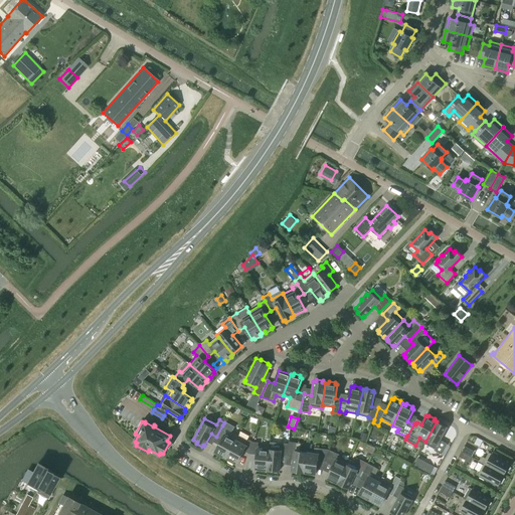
[(425,442),(423,444),(435,450),(435,451),(442,454),(447,445),(448,444),(441,440),(447,427),(445,426),(446,424),(440,421),(439,422),(437,421),(425,442)]
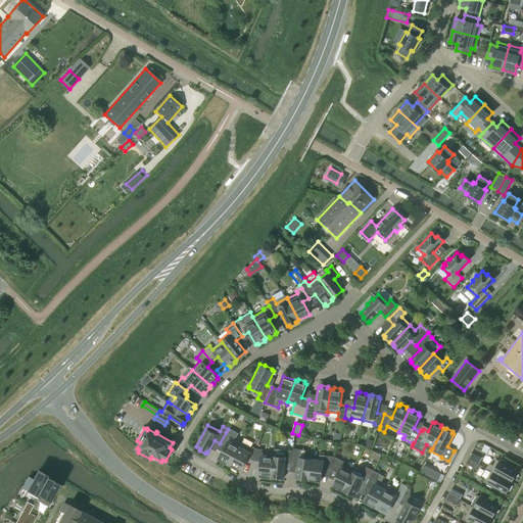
[(226,432),(220,443),(226,446),(219,460),(221,461),(220,462),(226,465),(227,464),(229,465),(240,444),(234,441),(237,436),(232,434),(231,435),(226,432)]
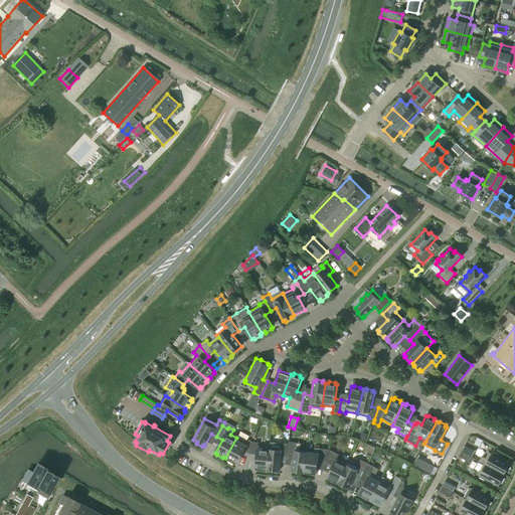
[(236,438),(225,458),(228,460),(228,461),(234,464),(234,463),(236,464),(243,451),(249,454),(253,442),(249,440),(248,442),(237,436),(236,438)]
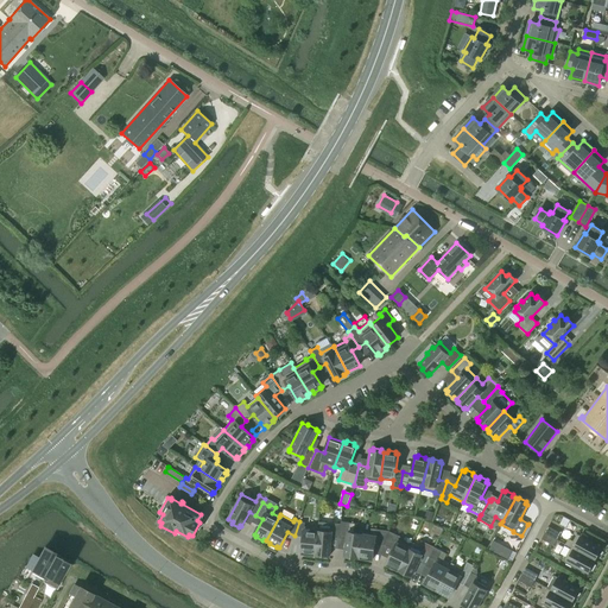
[(305,523),(299,521),(295,536),(303,537),(302,553),(304,553),(304,556),(312,556),(312,553),(316,555),(318,527),(305,526),(305,523)]
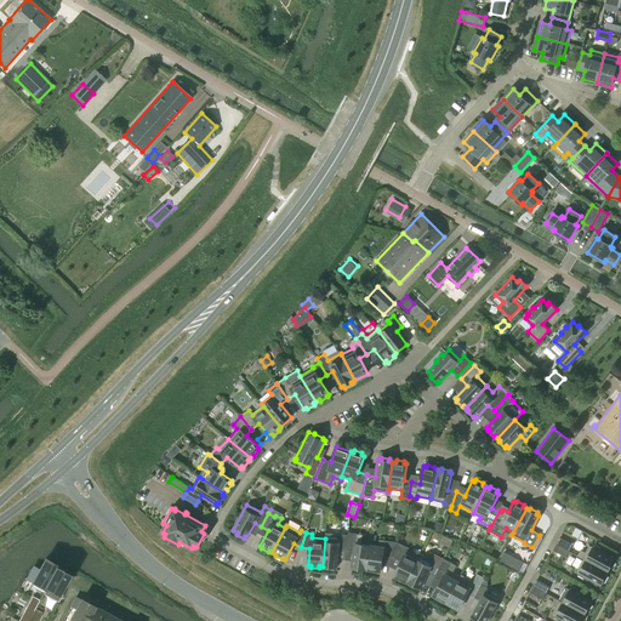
[(348,533),(348,535),(347,550),(354,551),(352,568),(354,568),(354,570),(363,571),(363,569),(366,569),(370,546),(369,546),(362,545),(363,535),(348,533)]
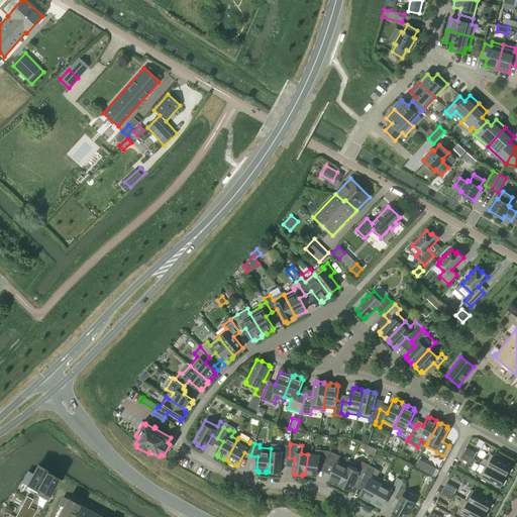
[(271,448),(269,472),(272,472),(272,474),(279,474),(279,472),(281,473),(282,456),(289,457),(290,445),(283,444),(283,449),(271,448)]
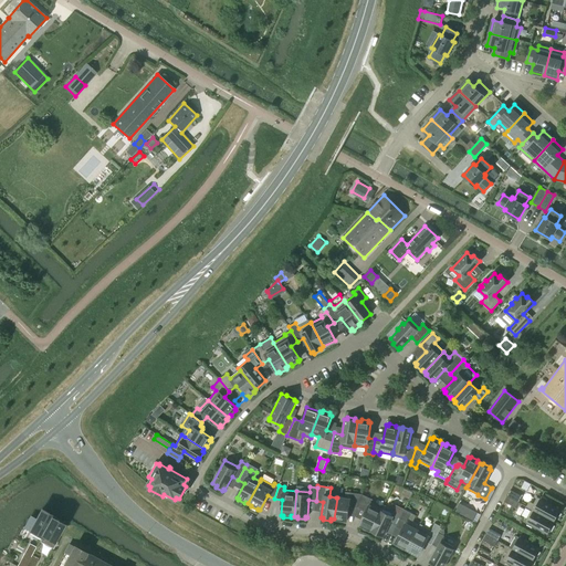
[(491,489),(485,499),(490,502),(495,491),(491,489)]
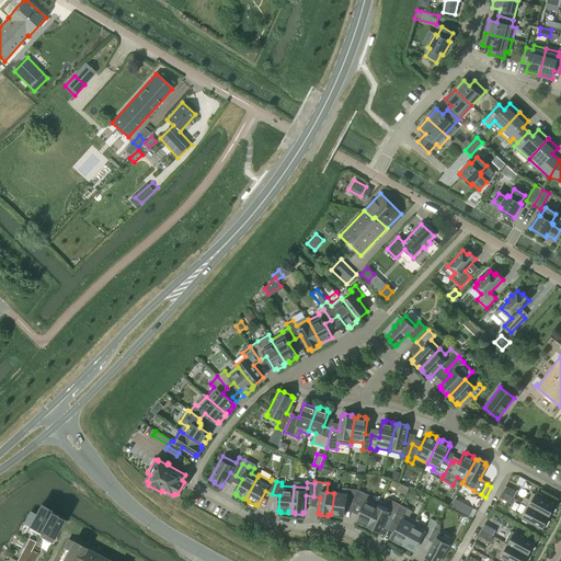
[(505,485),(502,491),(514,497),(517,492),(505,485)]
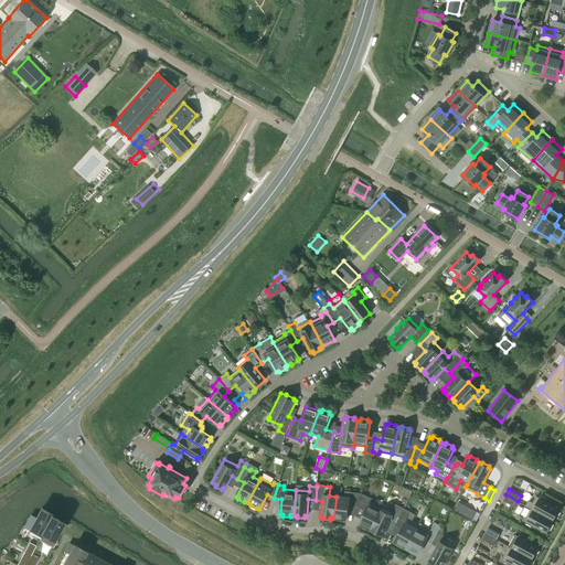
[(337,494),(336,497),(337,497),(333,518),(347,520),(349,504),(358,507),(361,493),(345,491),(344,496),(337,494)]
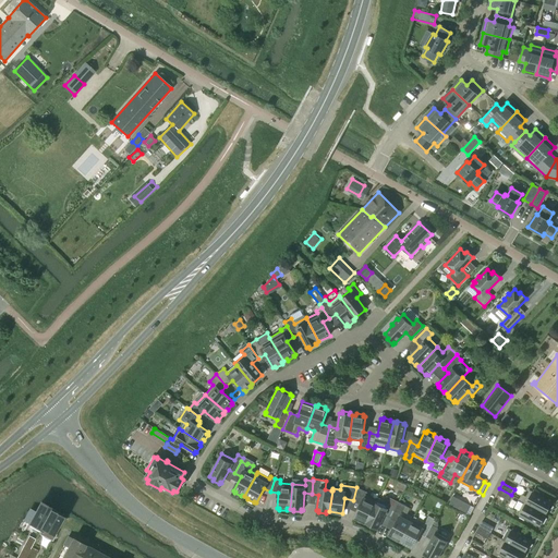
[(356,487),(353,500),(361,504),(354,518),(366,523),(377,501),(365,496),(367,493),(356,487)]
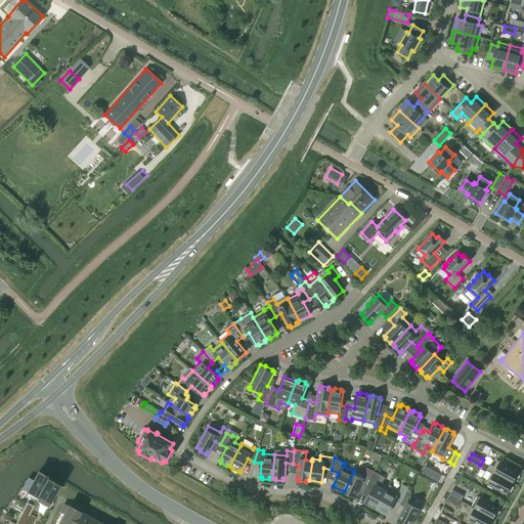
[(480,465),(469,459),(466,464),(477,470),(480,465)]
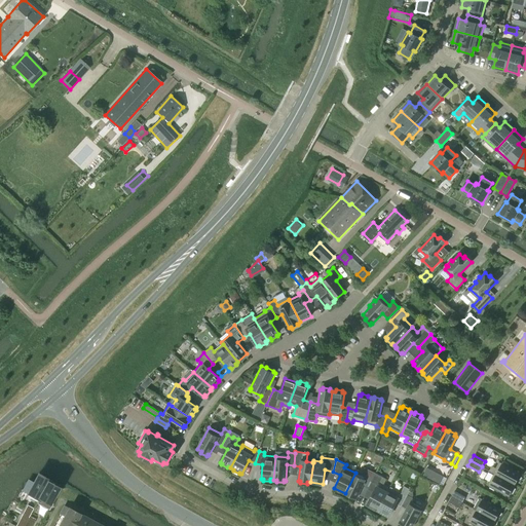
[(494,474),(515,484),(516,482),(518,483),(521,477),(519,476),(520,474),(508,466),(509,465),(503,462),(502,463),(499,462),(495,467),(492,465),(489,471),(494,474)]
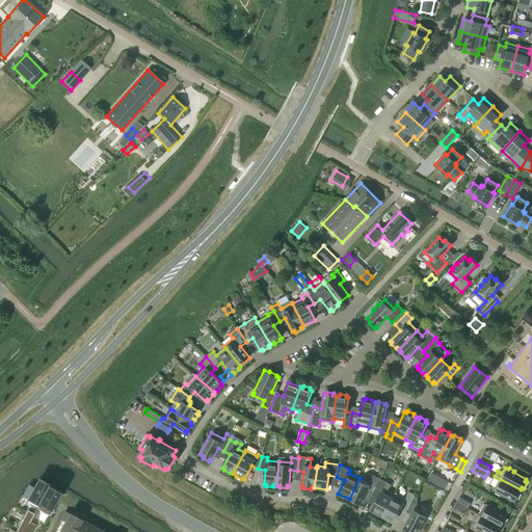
[(431,473),(427,480),(445,489),(449,481),(431,473)]
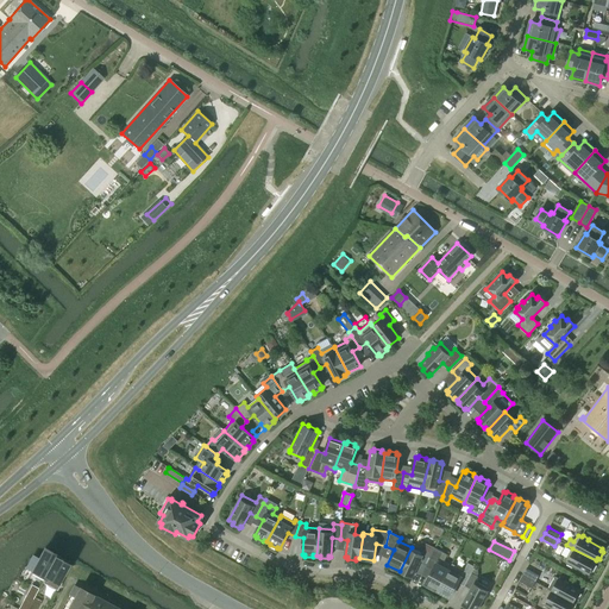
[(419,551),(412,547),(400,571),(412,578),(420,563),(426,565),(432,553),(426,550),(427,547),(422,545),(419,551)]
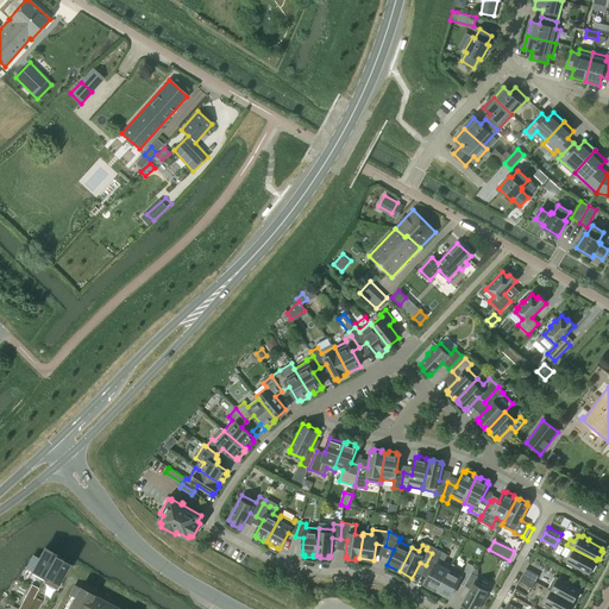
[(56,557),(57,554),(44,547),(38,559),(33,557),(27,569),(44,578),(45,576),(56,557)]
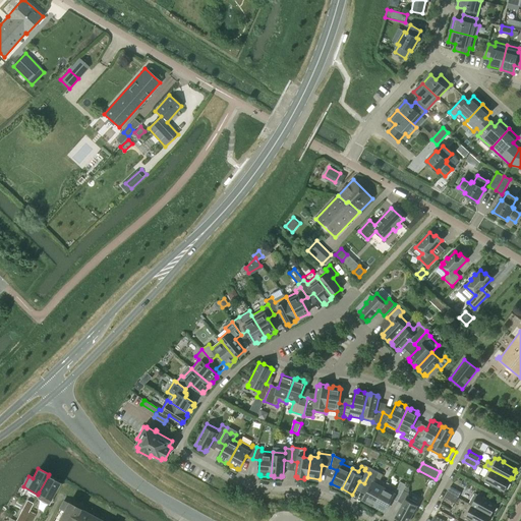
[(380,480),(383,474),(372,469),(369,473),(364,483),(370,486),(363,500),(365,501),(364,503),(370,506),(371,504),(374,506),(387,483),(386,483),(380,480)]
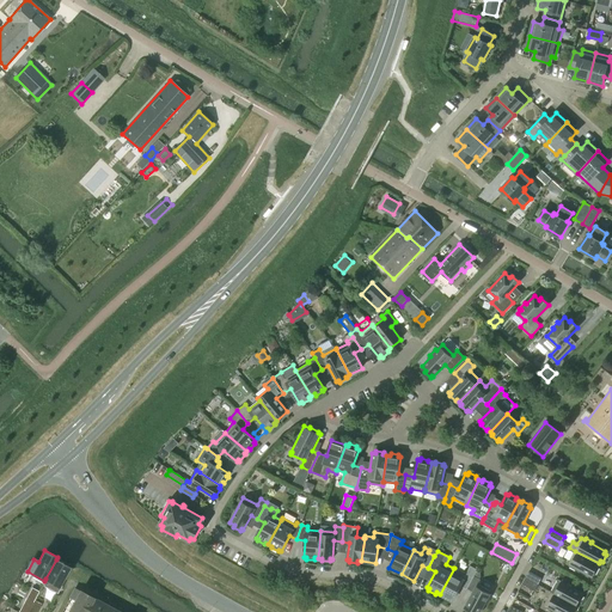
[(599,563),(575,551),(568,563),(570,564),(570,567),(576,570),(576,568),(592,576),(593,574),(595,575),(599,568),(597,567),(599,563)]
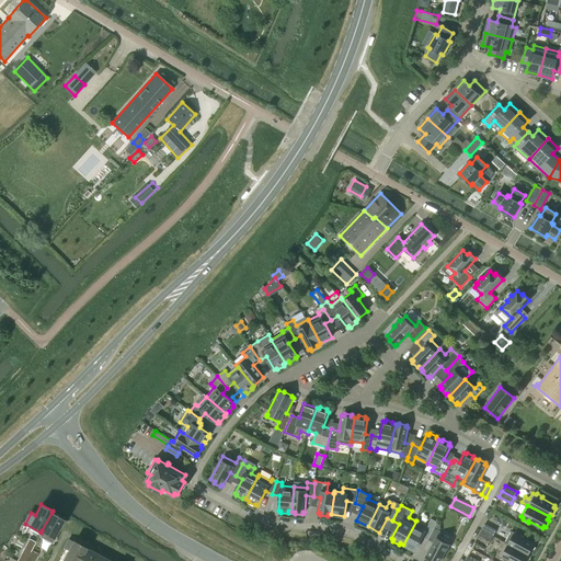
[(52,513),(42,530),(41,533),(38,536),(53,544),(56,537),(53,536),(61,518),(52,513)]
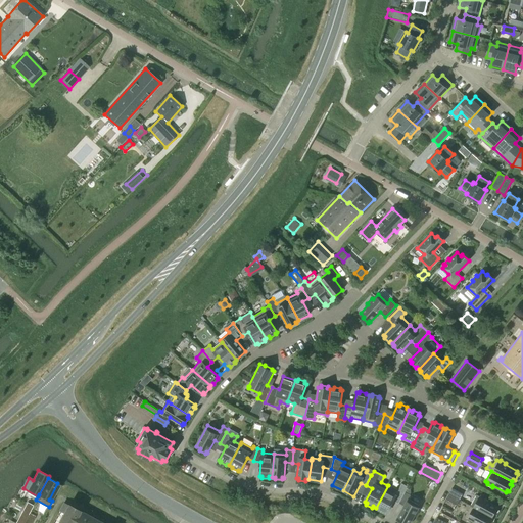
[(387,485),(388,485),(376,508),(386,514),(393,501),(398,504),(399,503),(405,492),(408,486),(402,483),(399,490),(388,484),(387,485)]
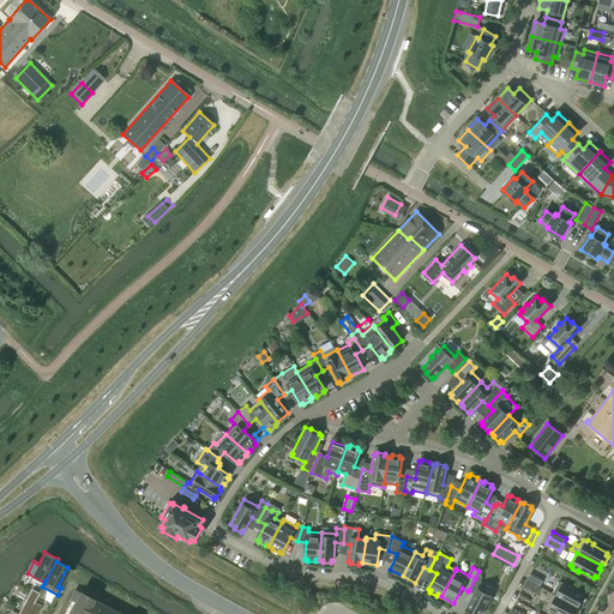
[(527,579),(540,587),(543,581),(530,573),(527,579)]
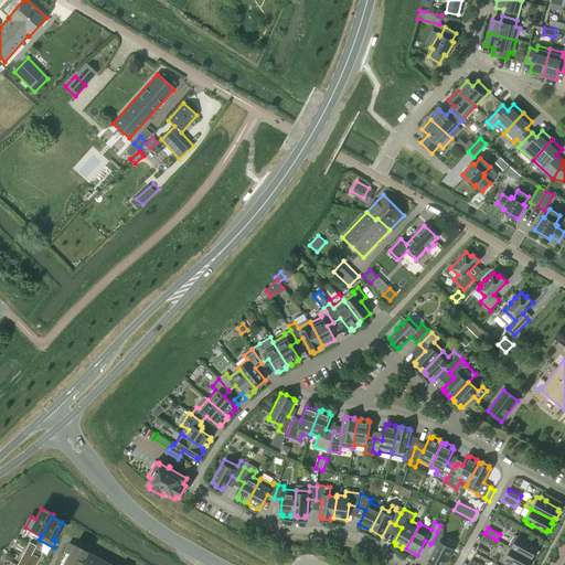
[(437,532),(432,543),(437,546),(429,561),(430,562),(429,564),(432,564),(443,564),(448,557),(449,558),(452,552),(451,551),(454,546),(441,540),(444,535),(437,532)]
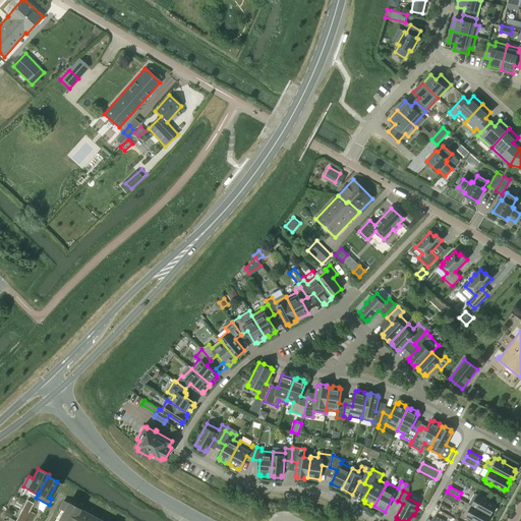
[(458,498),(447,491),(444,498),(455,503),(458,498)]
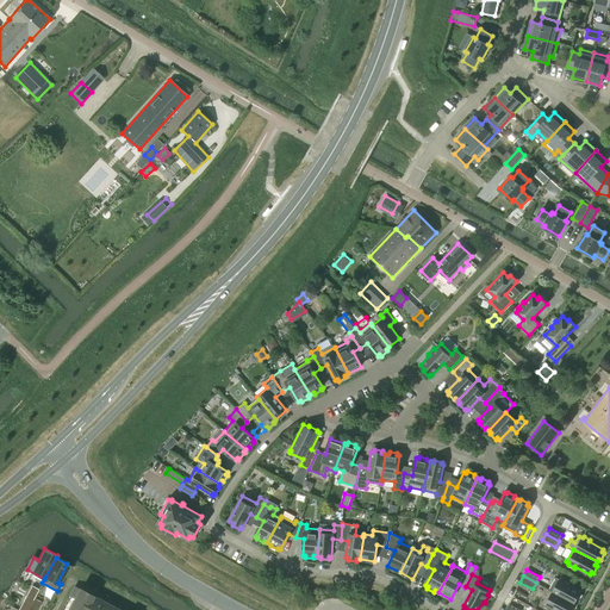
[(561,578),(560,579),(556,577),(549,590),(574,603),(576,601),(578,602),(582,595),(579,593),(580,591),(566,583),(567,580),(561,578)]
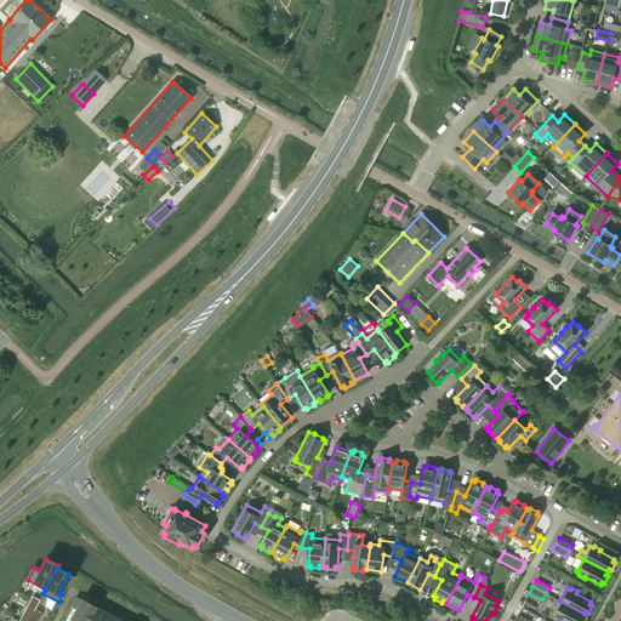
[(40,600),(32,596),(27,608),(34,611),(40,600)]
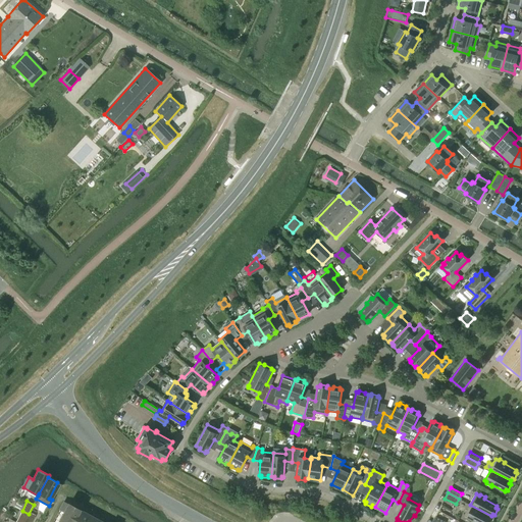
[(58,521),(71,521),(79,510),(64,502),(59,510),(64,512),(58,521)]
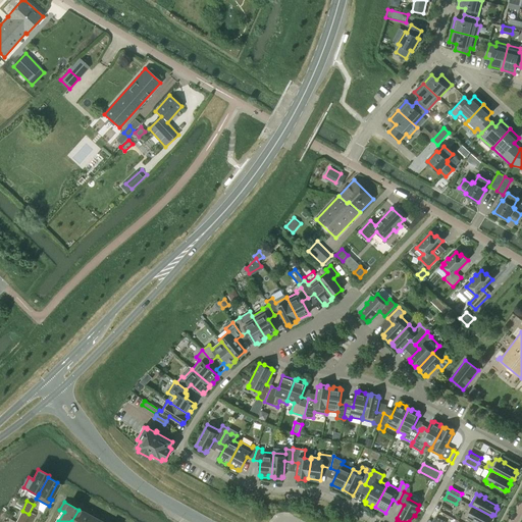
[(491,516),(470,505),(464,515),(467,517),(466,519),(472,521),(472,520),(476,521),(489,521),(491,520),(489,519),(491,516)]
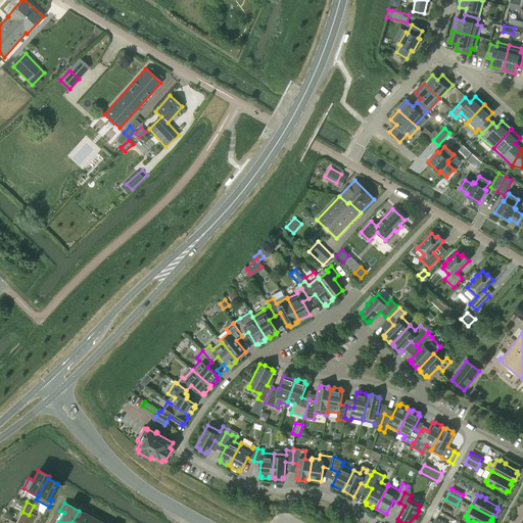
[(85,522),(89,516),(79,511),(72,522),(85,522)]
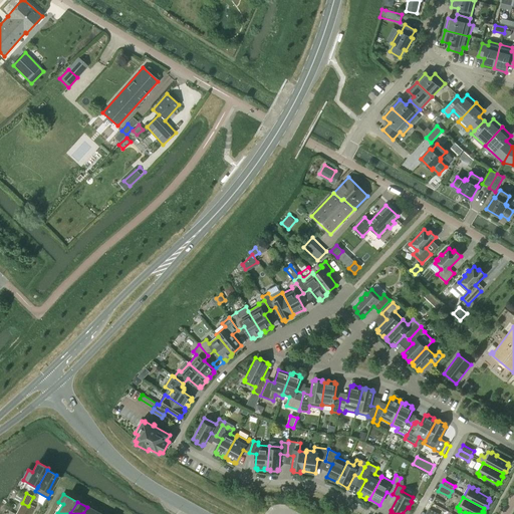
[(23,513),(28,506),(22,503),(16,513),(23,513)]
